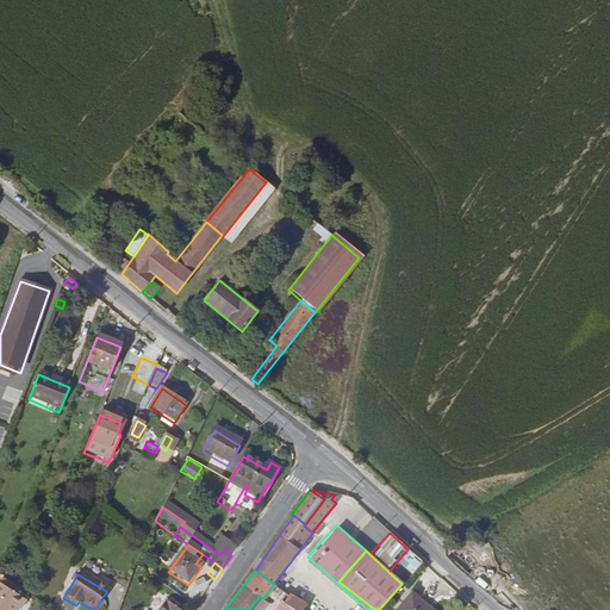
[(19,609),(24,603),(0,586),(0,609),(14,609),(16,609),(17,609),(19,609)]
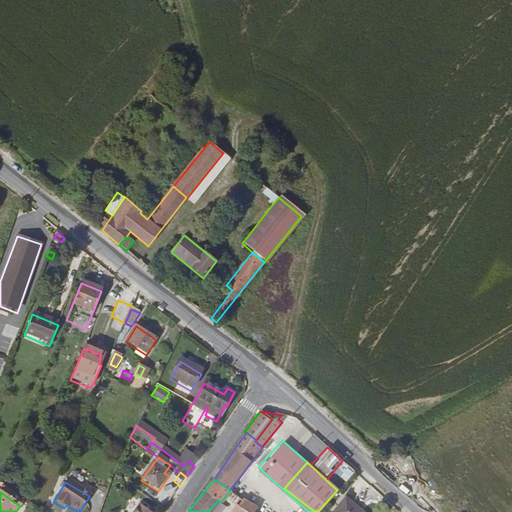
[(333,511),(360,511),(357,509),(359,508),(345,496),(332,511),(333,511)]
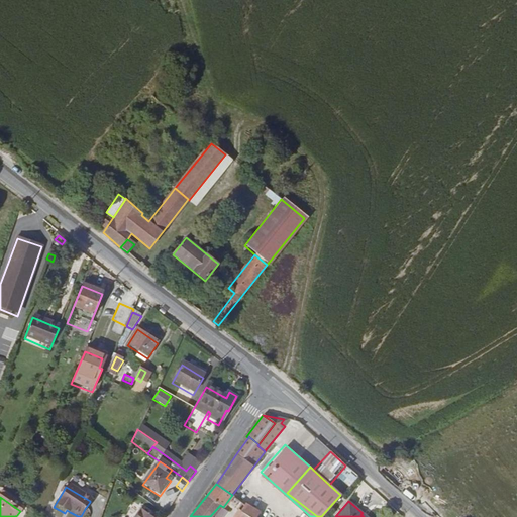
[(251,516),(255,516),(259,511),(243,502),(243,504),(239,509),(248,515),(251,516)]
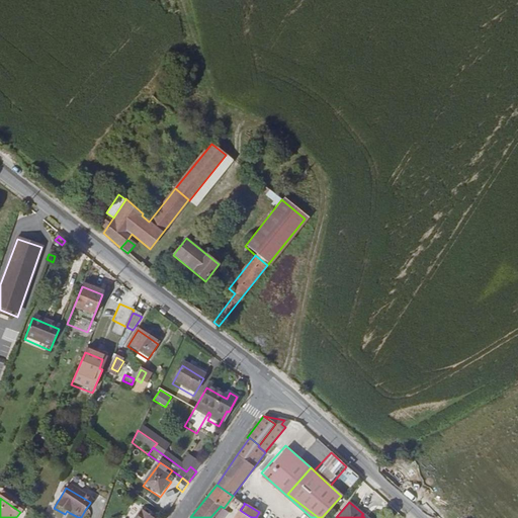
All buildings are outlined.
